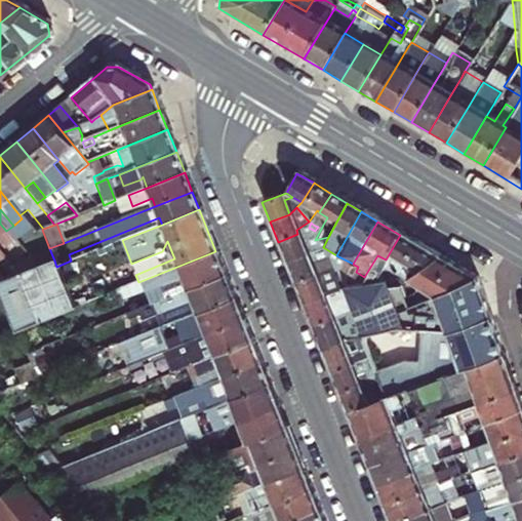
[(302,244),(297,234),(278,242),(286,263),(323,248),(323,247),(328,237),(315,240),(302,244)]
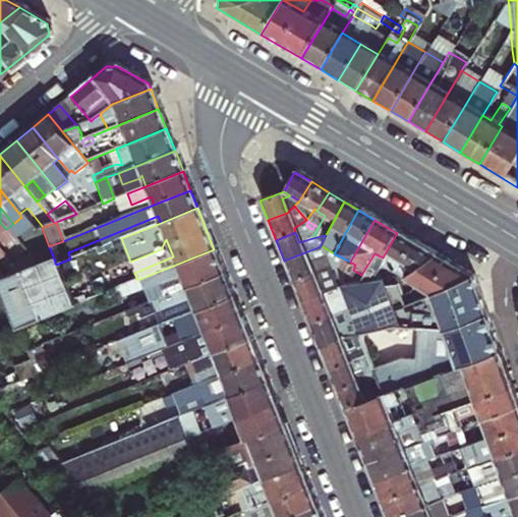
[(403,277),(437,256),(397,233),(383,257),(378,267),(400,279),(403,277)]
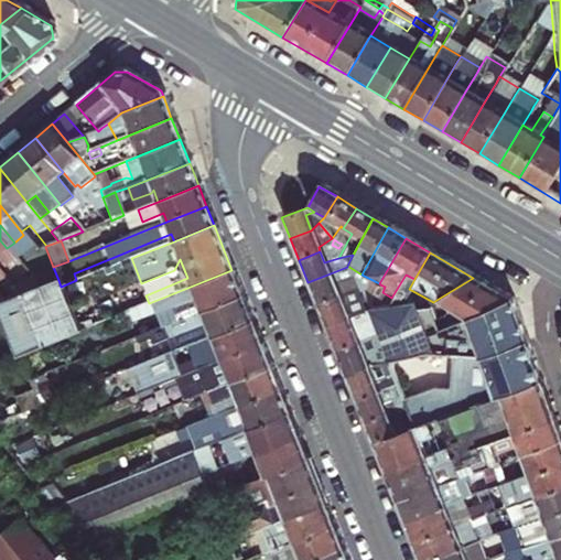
[(333,284),(352,277),(347,267),(308,282),(316,303),(337,295),(333,284)]
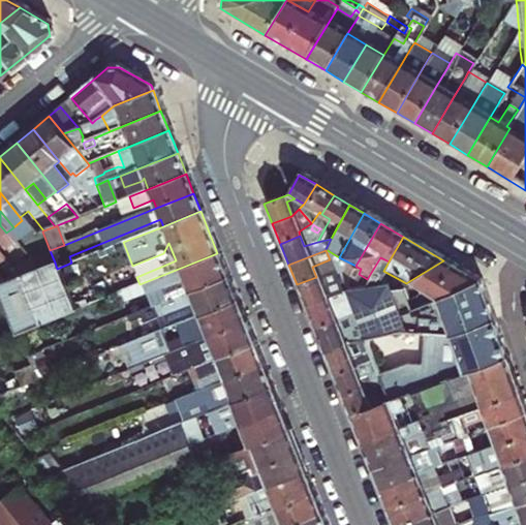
[(164,302),(227,277),(217,253),(140,284),(113,295),(118,306),(144,296),(145,298),(160,291),(164,302)]
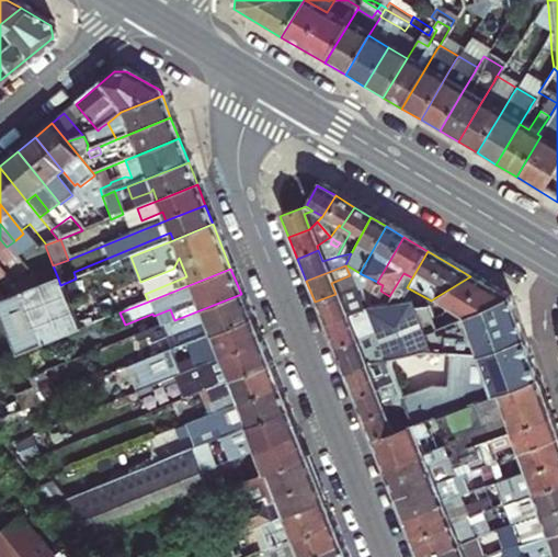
[(366,276),(362,284),(374,291),(375,288),(378,283),(377,282),(366,276)]
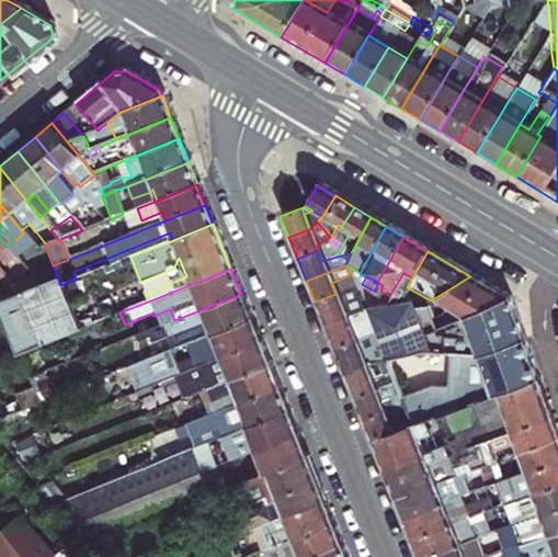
[(434,298),(448,308),(489,287),(470,276),(434,298)]
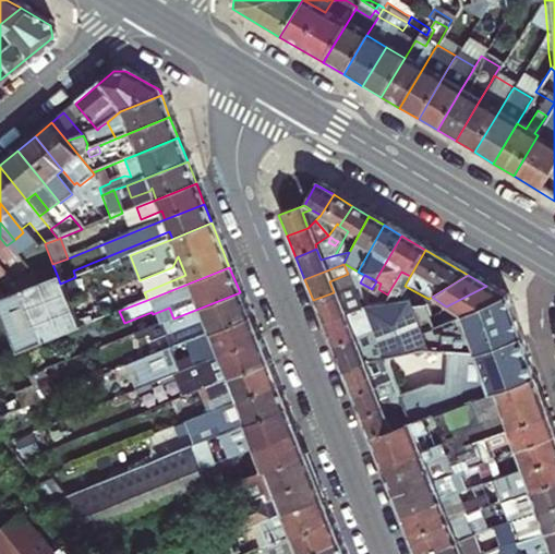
[(77,327),(60,284),(58,277),(38,285),(16,293),(0,299),(0,314),(15,352),(77,327)]
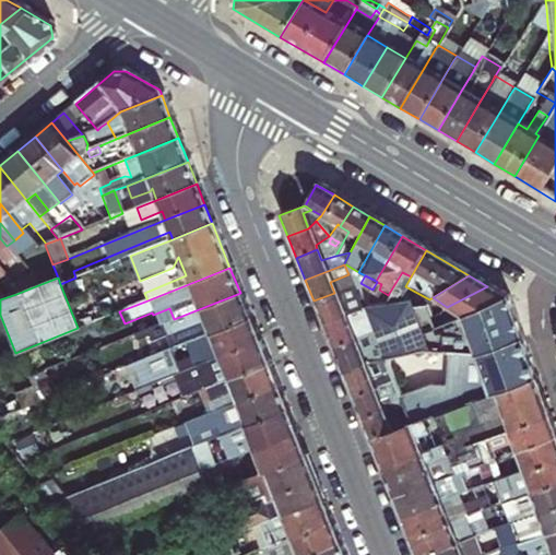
[(487,286),(447,307),(461,315),(506,297),(487,286)]
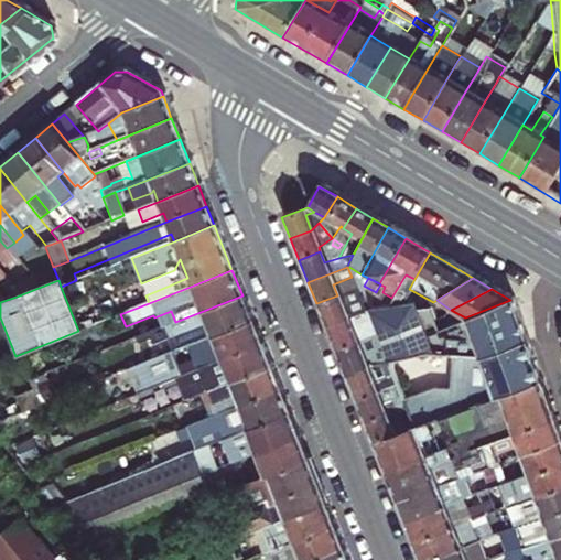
[(181,336),(186,350),(252,323),(243,295),(175,322),(163,327),(169,342),(181,336)]
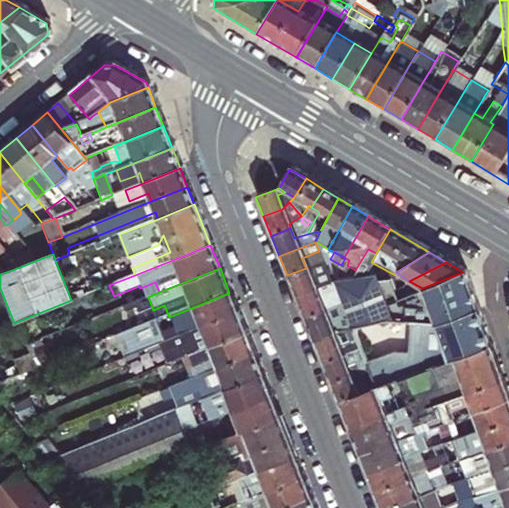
[(287,275),(295,297),(331,282),(327,272),(310,279),(306,268),(287,275)]
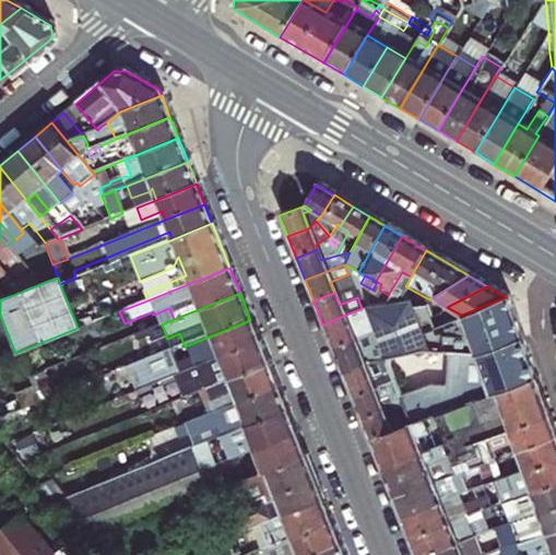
[(423,342),(407,303),(395,304),(381,305),(362,308),(371,332),(383,361),(392,382),(397,394),(400,403),(410,426),(433,417),(492,396),(477,355),(521,340),(507,299),(506,297),(461,315),(466,328),(423,342)]
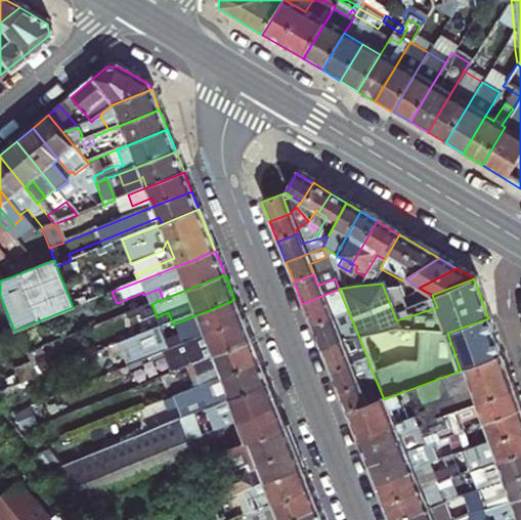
[(339,289),(302,304),(311,327),(332,318),(327,308),(337,304),(341,314),(348,311),(339,289)]
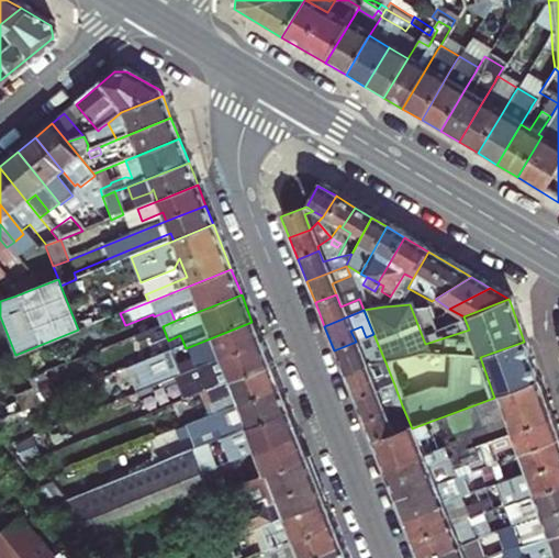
[(252,322),(186,348),(156,360),(165,383),(196,370),(261,344),(252,322)]
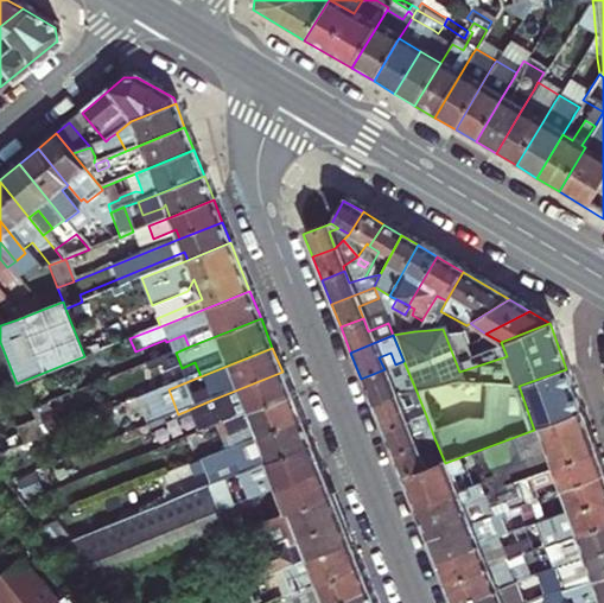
[(395,365),(385,369),(361,379),(372,405),(395,395),(417,392),(404,361),(395,365)]
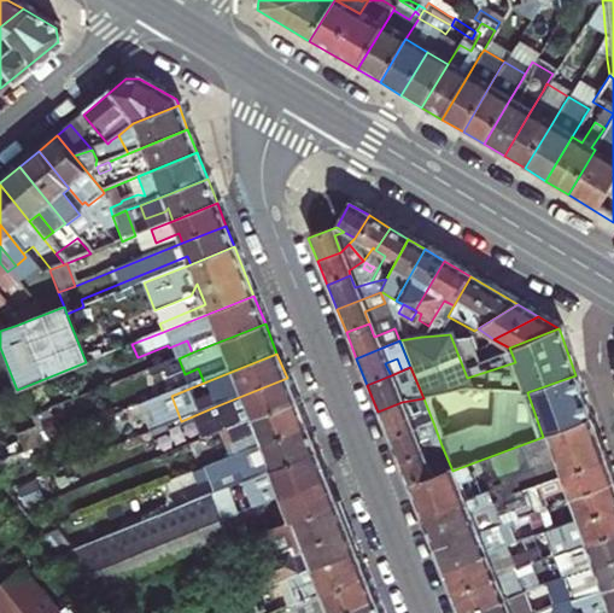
[(527,392),(543,437),(591,419),(576,375),(527,392)]
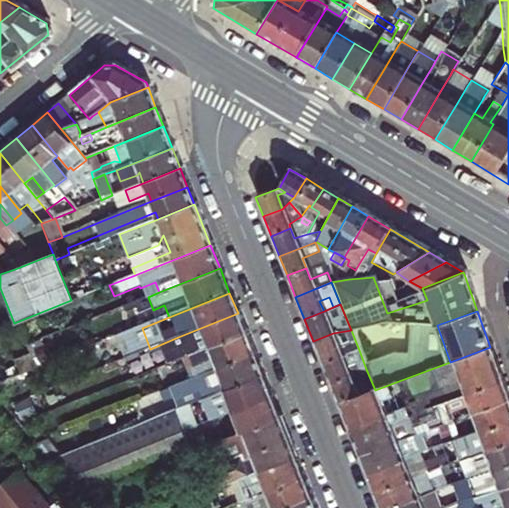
[(246,333),(238,313),(178,337),(182,349),(205,340),(209,348),(246,333)]
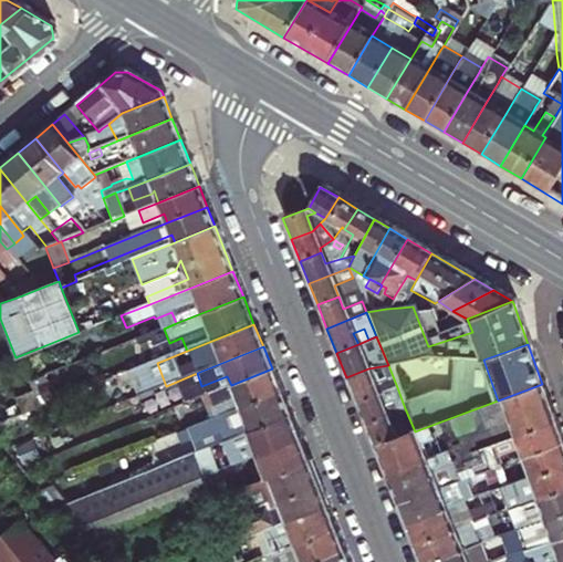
[(281,392),(272,368),(231,385),(205,395),(210,408),(236,399),(240,408),(281,392)]
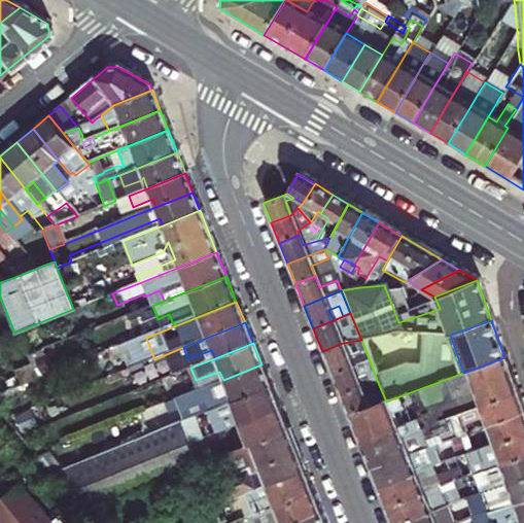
[(353,354),(348,356),(343,343),(322,351),(332,375),(352,368),(350,362),(355,360),(353,354)]
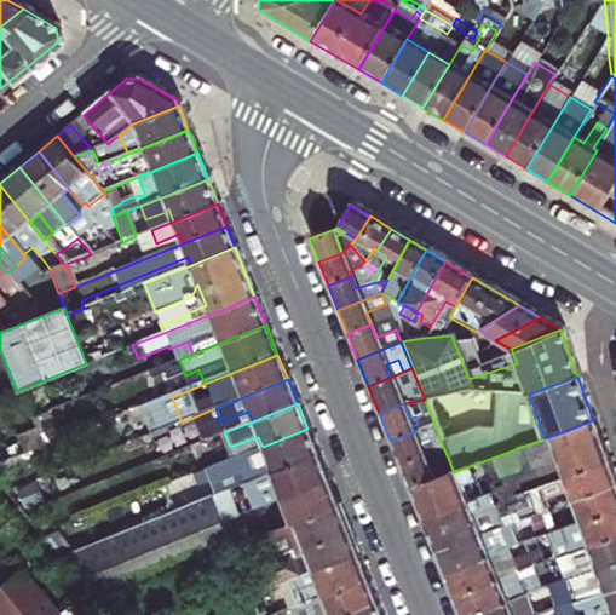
[(224,432),(253,421),(248,412),(220,423),(224,432)]
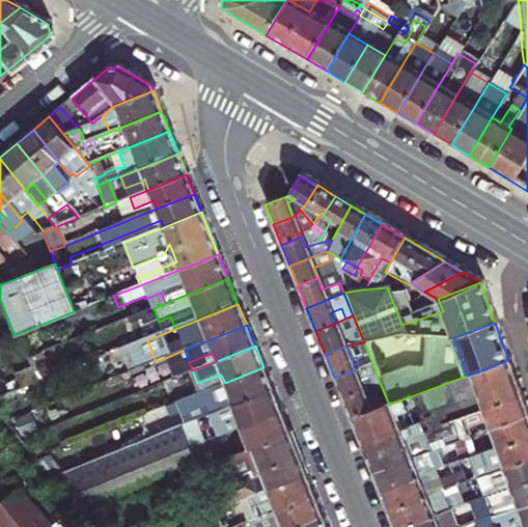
[(482,412),(522,397),(508,360),(467,376),(411,396),(413,403),(421,424),(428,446),(446,439),(449,446),(456,443),(448,424),(462,419),(482,412)]
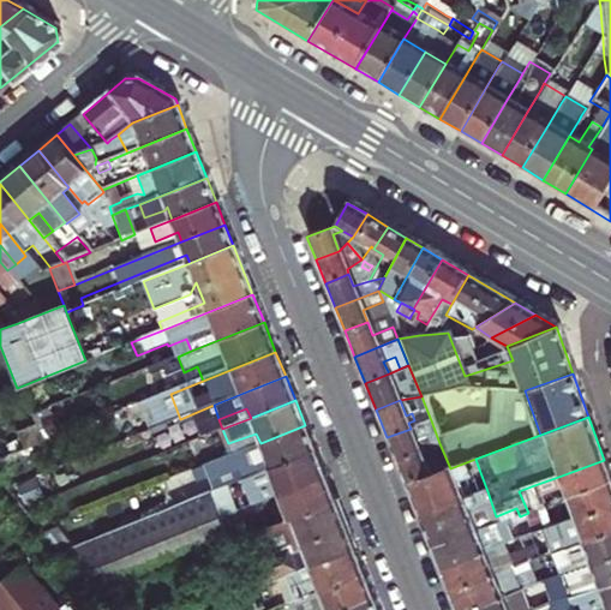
[(265,459),(270,470),(316,450),(305,425),(261,443),(233,454),(202,467),(208,480),(239,470),(265,459)]
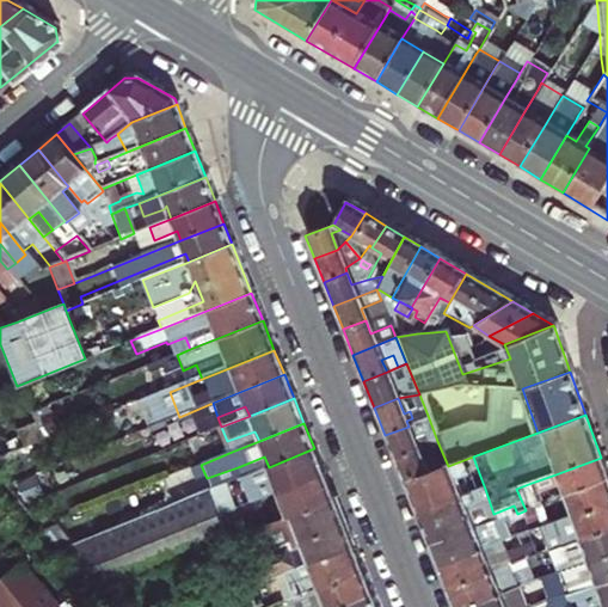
[(409,427),(385,435),(395,459),(418,449),(417,449),(413,440),(409,427)]
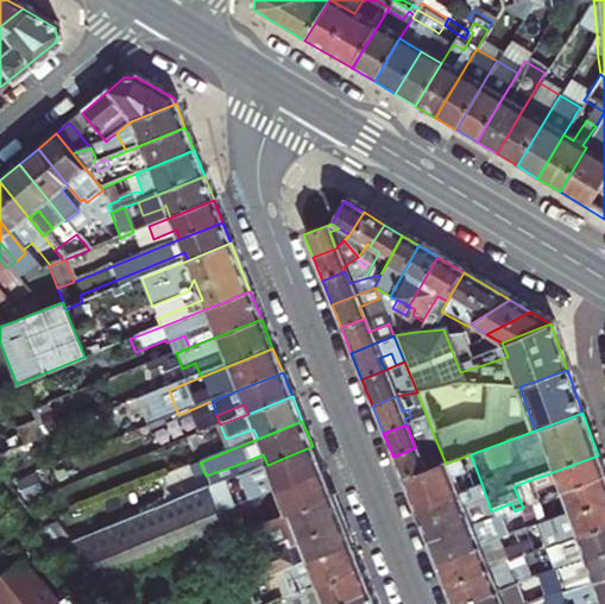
[(253,429),(226,439),(231,450),(258,439),(253,429)]
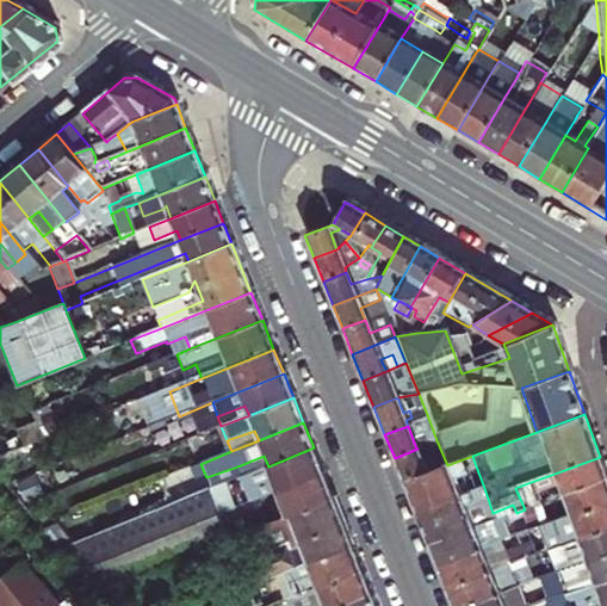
[(433,431),(413,439),(416,449),(437,440),(433,431)]
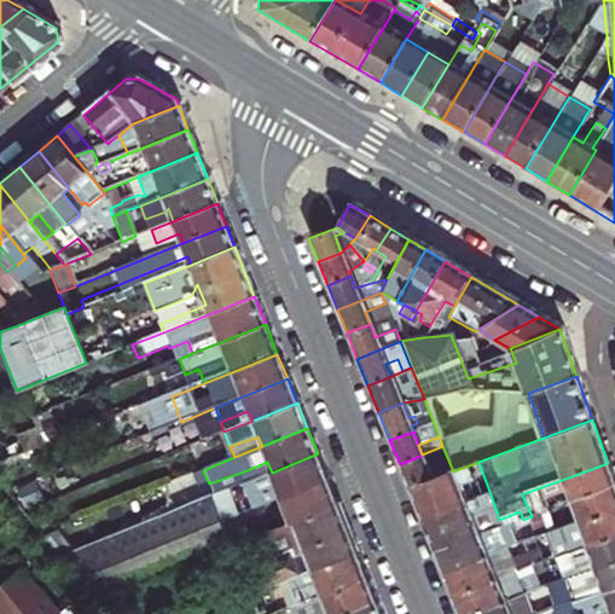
[(318,453),(272,473),(268,474),(272,484),(244,497),(241,486),(209,498),(219,522),(250,510),(248,504),(255,502),(257,508),(279,498),(328,479),(318,453)]
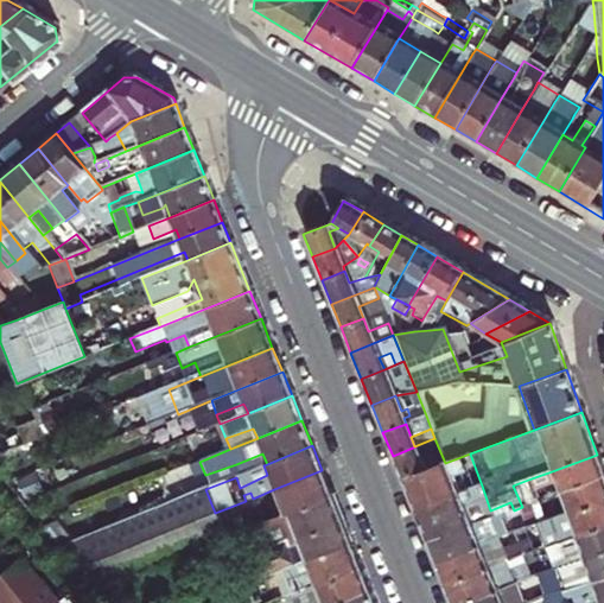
[(424,470),(415,446),(393,456),(401,478),(424,470)]
